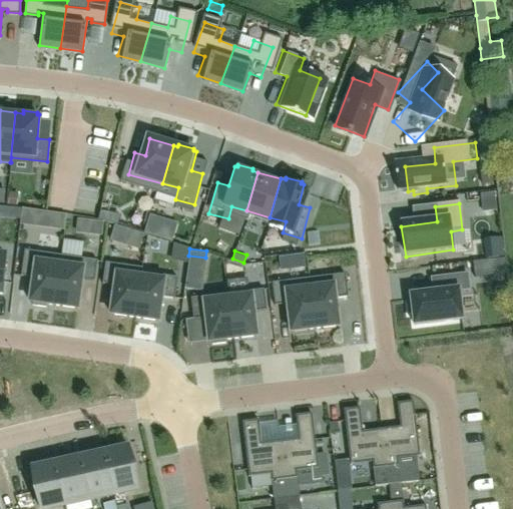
[(30,300),(54,303),(60,263),(36,260),(36,255),(20,252),(17,274),(33,276),(30,300)]
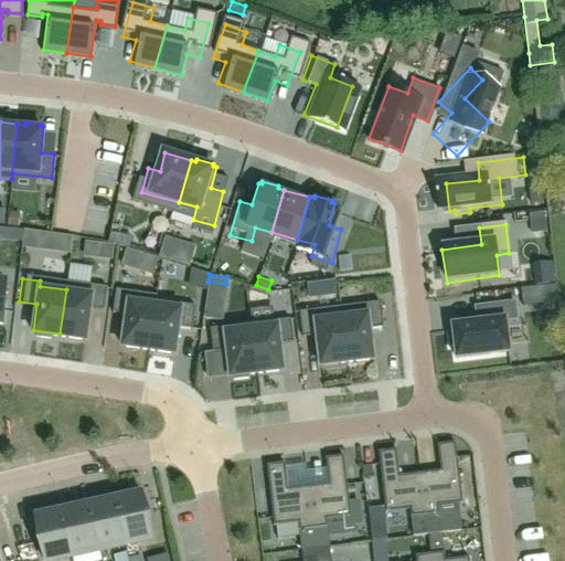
[(66,289),(60,334),(86,338),(89,311),(105,314),(108,290),(93,288),(92,294),(66,289)]
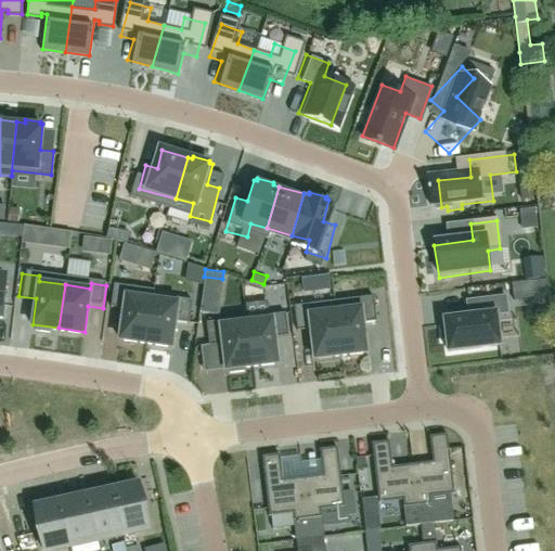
[(108,309),(125,311),(121,337),(146,341),(153,297),(127,294),(128,289),(112,286),(108,309)]
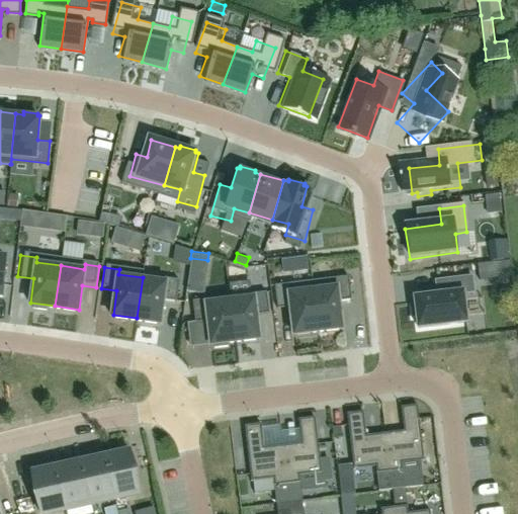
[(318,330),(342,327),(339,298),(351,297),(349,274),(312,278),(318,330)]
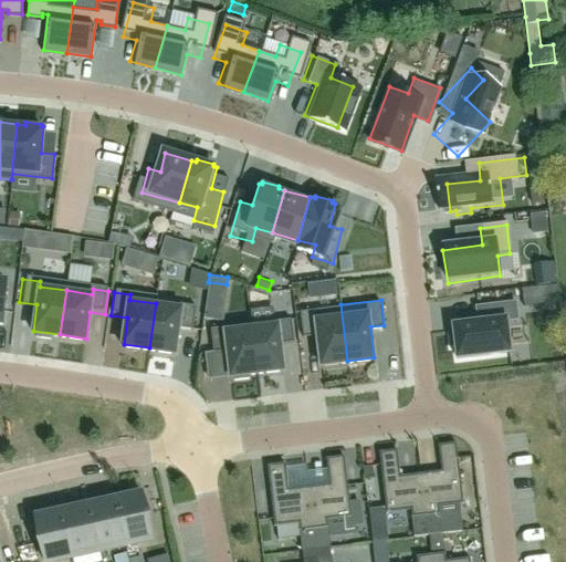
[(453,325),(448,325),(450,341),(454,340),(457,356),(510,350),(505,316),(517,315),(515,300),(475,304),(478,320),(452,323),(453,325)]
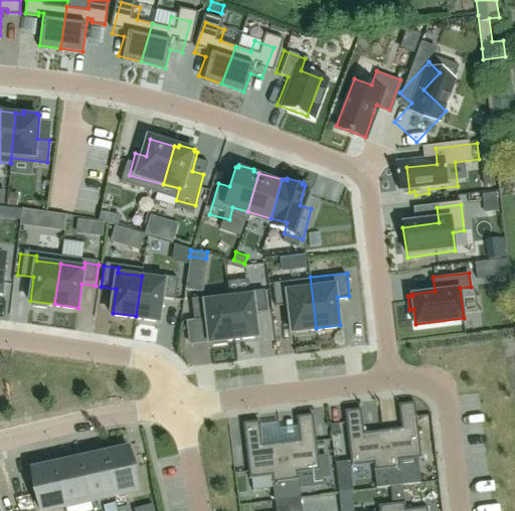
[(160,320),(163,296),(178,298),(181,277),(166,275),(166,280),(142,276),(136,316),(160,320)]
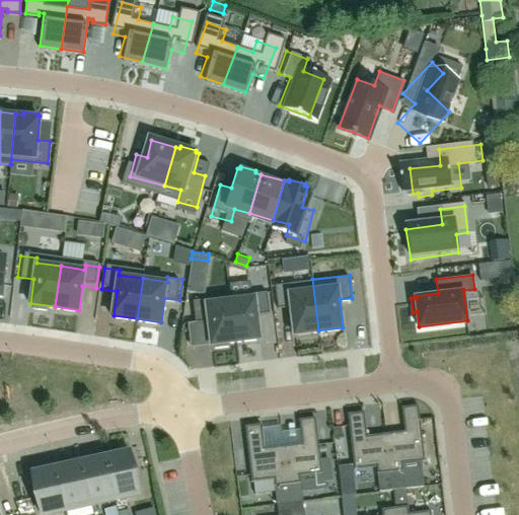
[(275,284),(278,307),(291,305),(294,334),(318,330),(312,279),(275,284)]
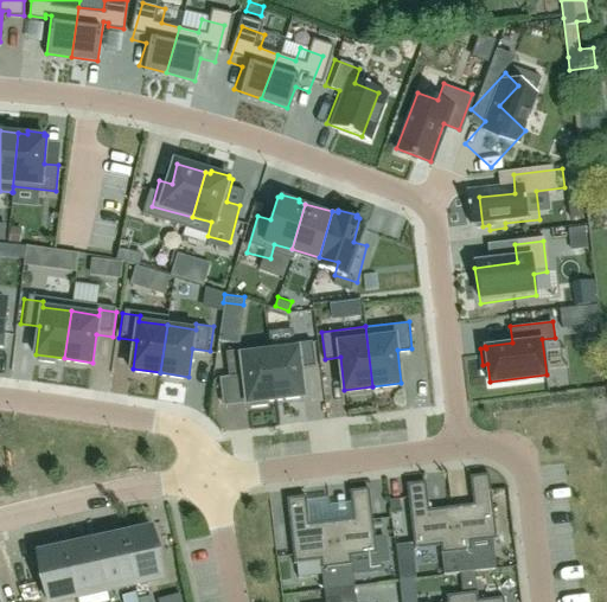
[(312,339),(269,345),(275,398),(304,395),(301,366),(315,365),(312,339)]
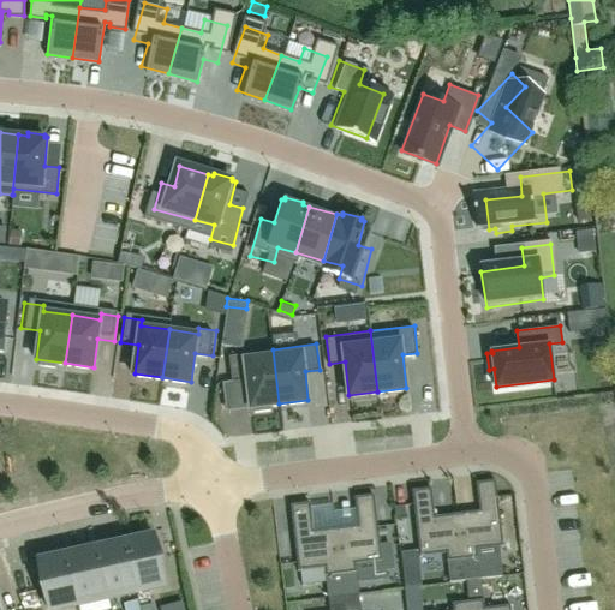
[(270,405),(279,404),(273,350),(228,354),(232,380),(248,378),(251,407),(254,406),(255,410),(270,408),(270,405)]
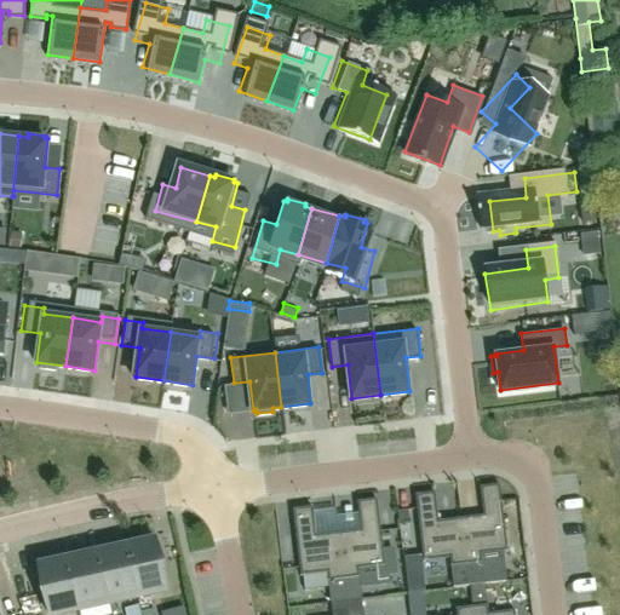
[(483,513),(461,516),(468,573),(469,573),(470,581),(470,584),(484,581),(505,579),(505,578),(501,550),(507,549),(499,482),(480,484),(483,513)]
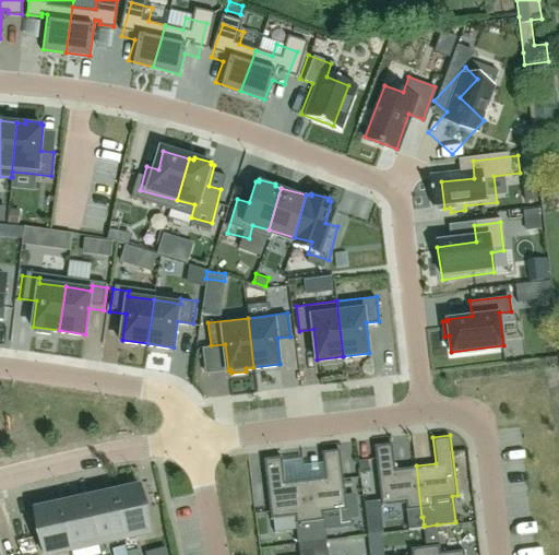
[(392,443),(375,444),(382,505),(405,502),(408,528),(424,527),(424,524),(423,517),(421,517),(416,465),(395,468),(392,443)]
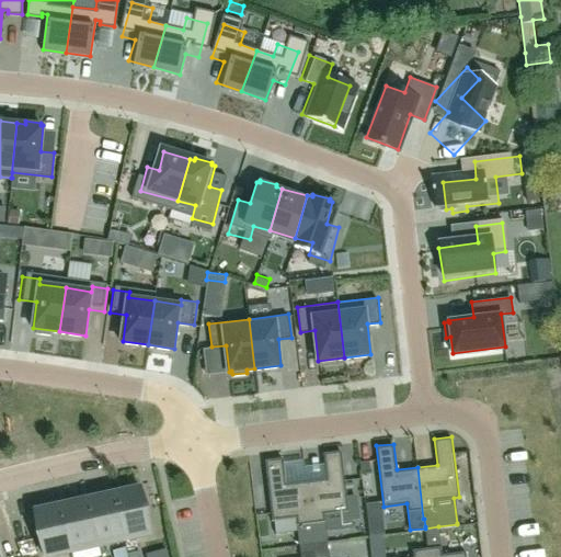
[(327,478),(306,480),(311,522),(321,521),(323,521),(322,513),(348,511),(341,450),(323,452),(327,478)]
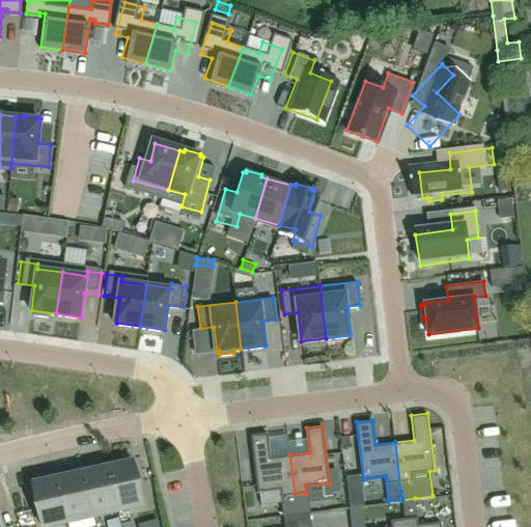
[(268,433),(251,435),(257,492),(259,492),(260,503),(283,501),(282,496),(295,494),(289,454),(271,458),(268,433)]
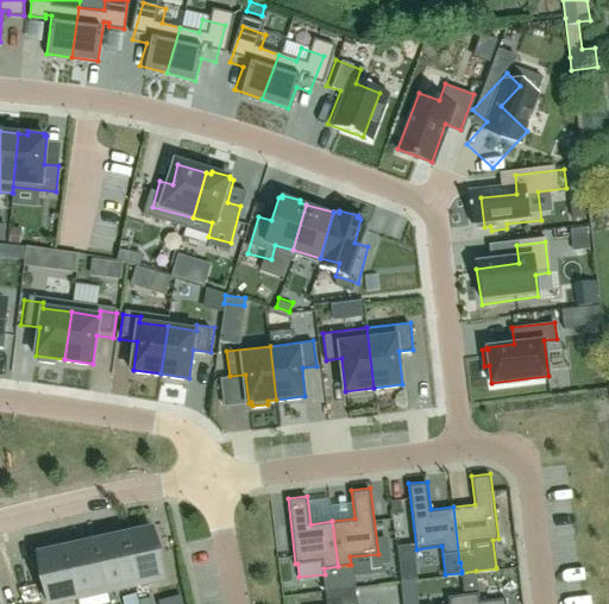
[(125,539),(135,580),(164,574),(155,533),(125,539)]
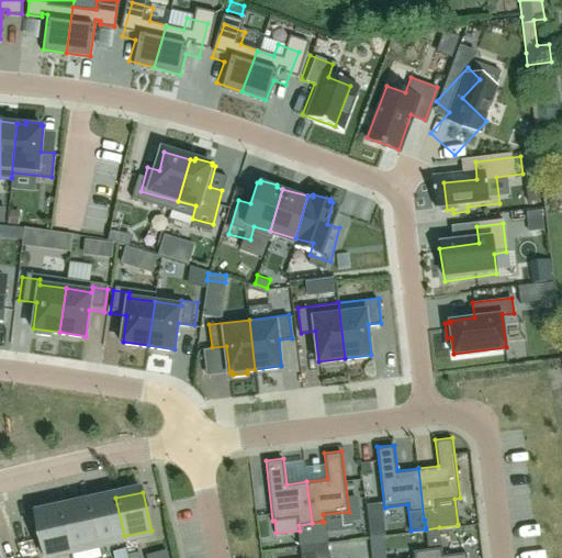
[(124,536),(115,498),(89,503),(98,542),(124,536)]
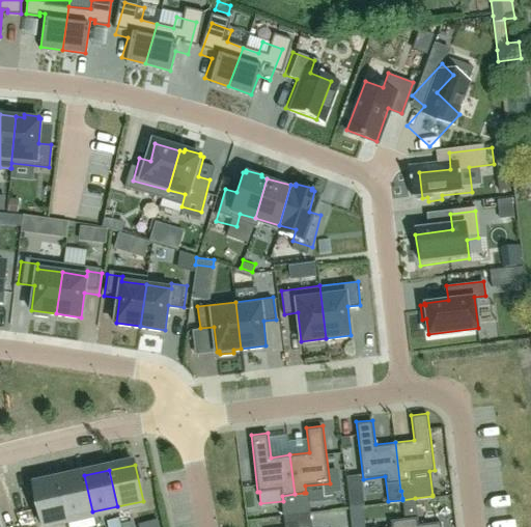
[(84,475),(59,481),(67,518),(92,511),(84,475)]
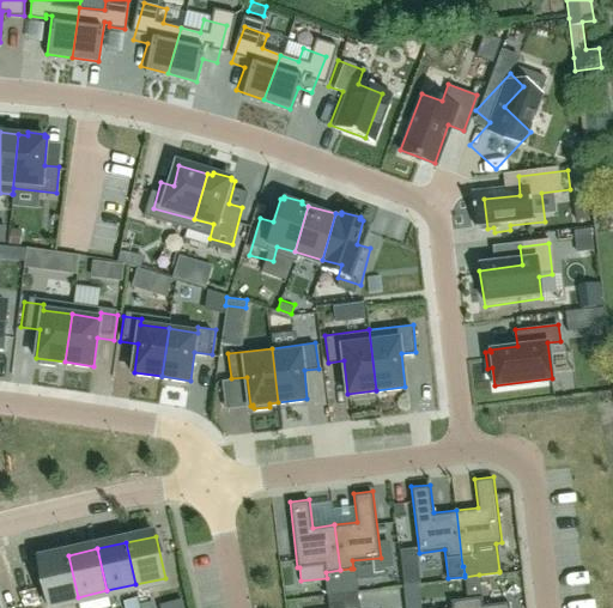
[(78,597),(68,555),(38,561),(48,603),(78,597)]
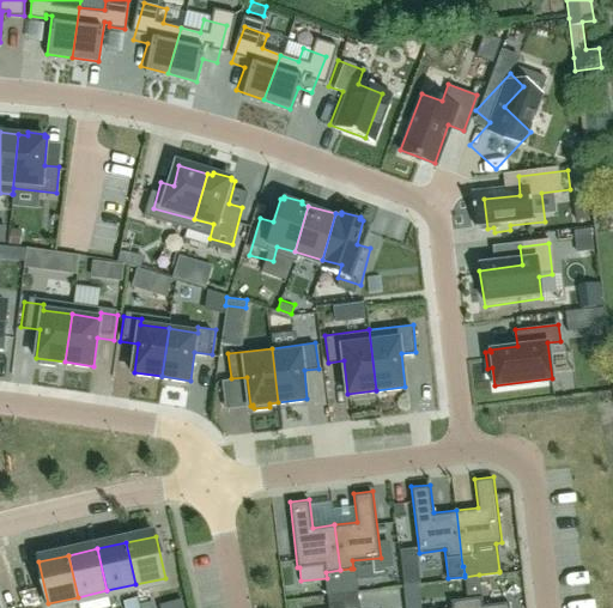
[(351,569),(340,570),(343,591),(353,589),(351,569)]
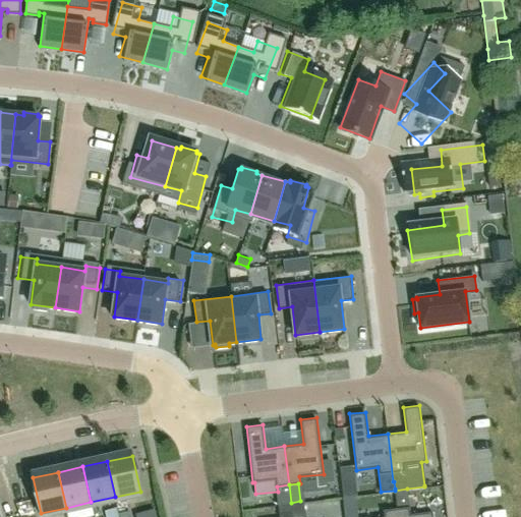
[(289,484),(277,486),(278,492),(279,504),(291,503),(289,484)]
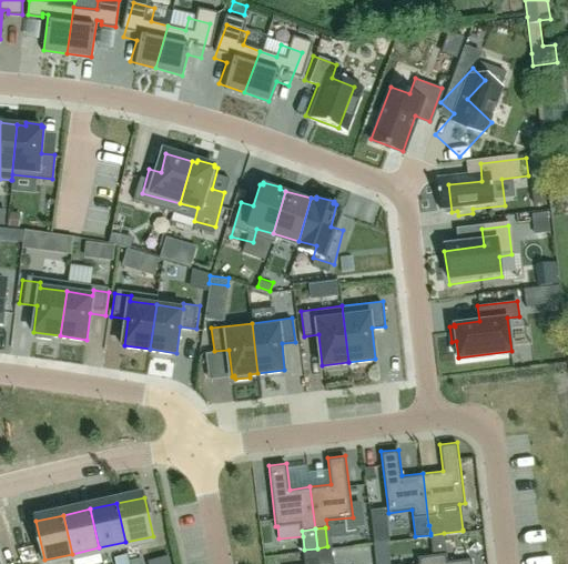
[(333,563),(332,546),(317,549),(318,556),(318,563),(333,563)]
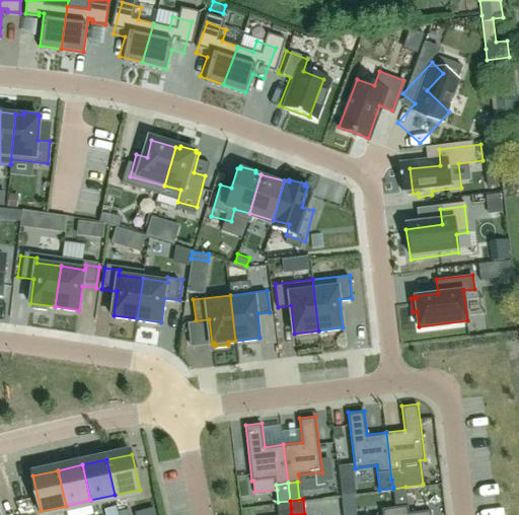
[(290,501),(277,502),(278,510),(291,508),(290,501)]
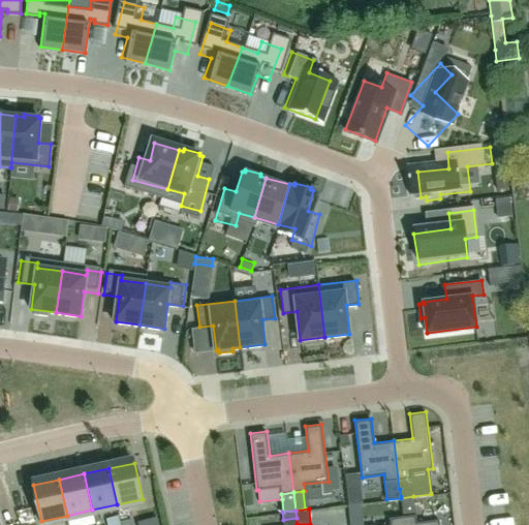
[(403,516),(402,516),(403,524),(439,524),(439,519),(416,521),(416,515),(415,515),(403,516)]
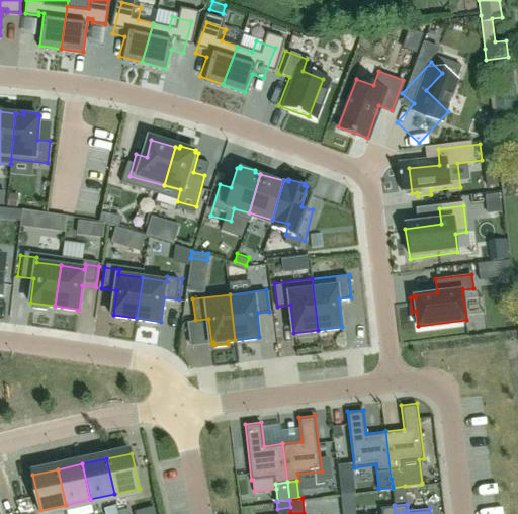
[(381,513),(378,513),(395,513),(394,505),(380,507),(381,513)]
